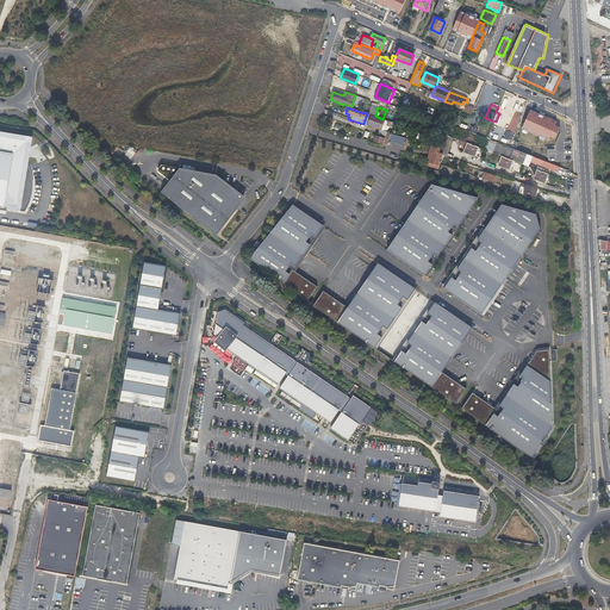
[(515,112),(504,137),(511,141),(522,116),(515,112)]
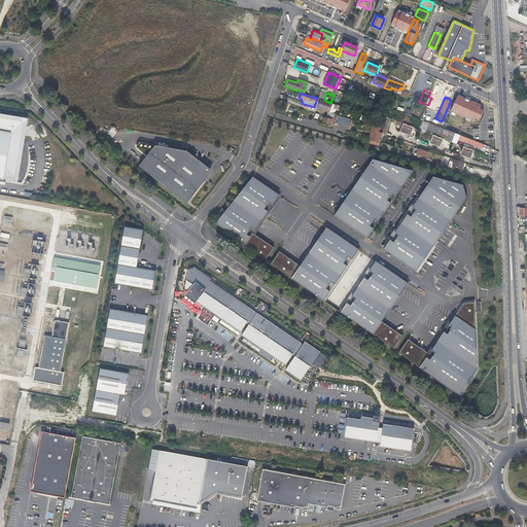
[(326,112),(327,112),(330,103),(324,100),(323,100),(318,98),(315,107),(319,108),(319,109),(322,110),(326,112)]
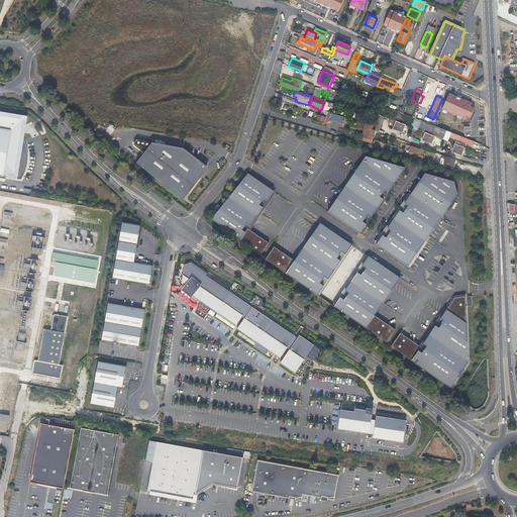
[(325,101),(323,111),(322,114),(324,115),(323,116),(328,118),(330,113),(333,104),(325,101)]
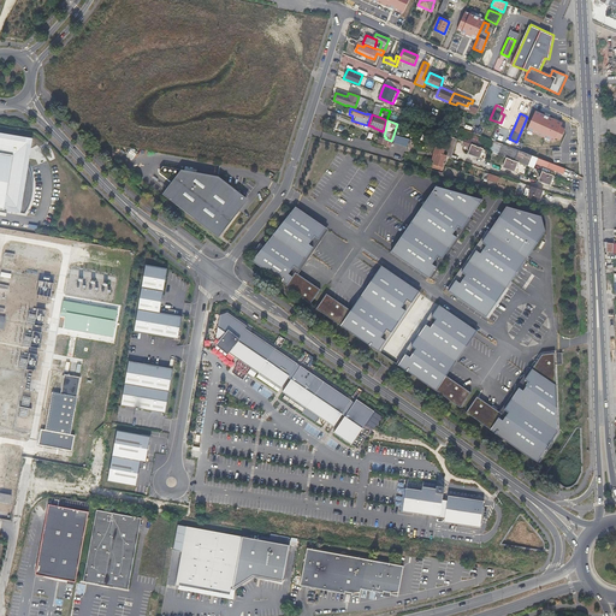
[(532,155),(484,137),(460,128),(458,132),(457,134),(463,136),(462,141),(472,144),(484,148),(507,158),(519,163),(533,167),(534,164),(563,175),(564,169),(561,166),(549,163),(537,158),(535,159),(531,157),(532,155)]
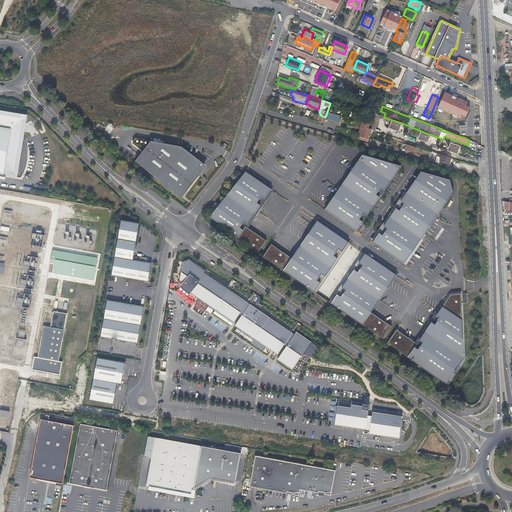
[(23,138),(27,115),(0,110),(0,113),(24,117),(23,125),(20,125),(19,130),(21,133),(23,138)]
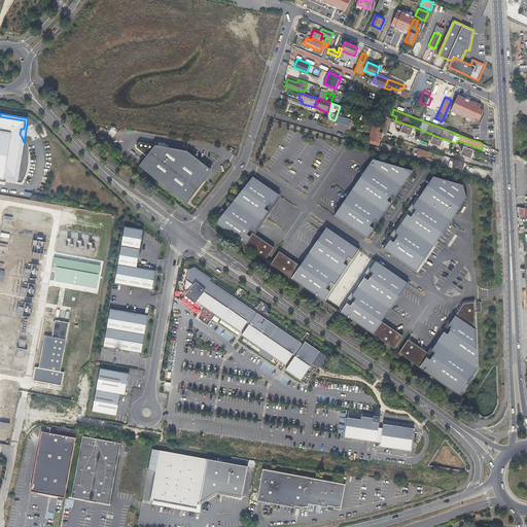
[(348,126),(350,118),(339,115),(337,123),(348,126)]
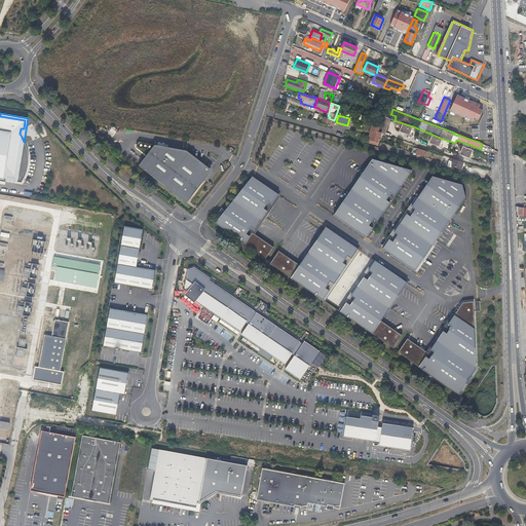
[(384,135),(389,118),(383,115),(379,126),(377,133),(380,133),(380,134),(384,135)]
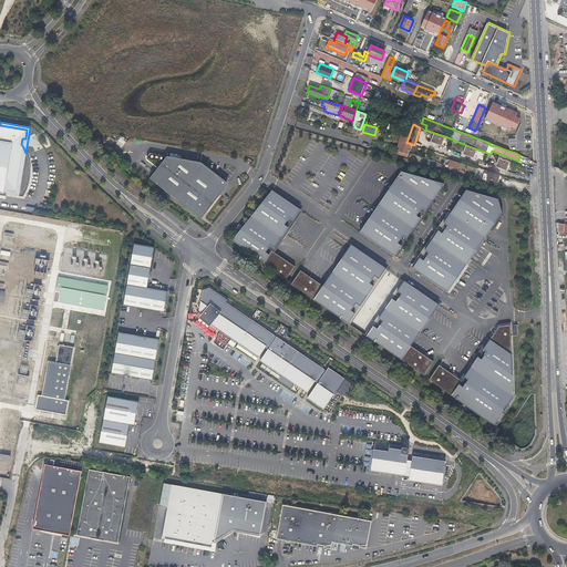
[(21,144),(22,138),(26,138),(27,130),(0,125),(0,188),(24,194),(28,188),(30,176),(30,171),(30,167),(29,161),(26,153),(23,147),(21,144)]
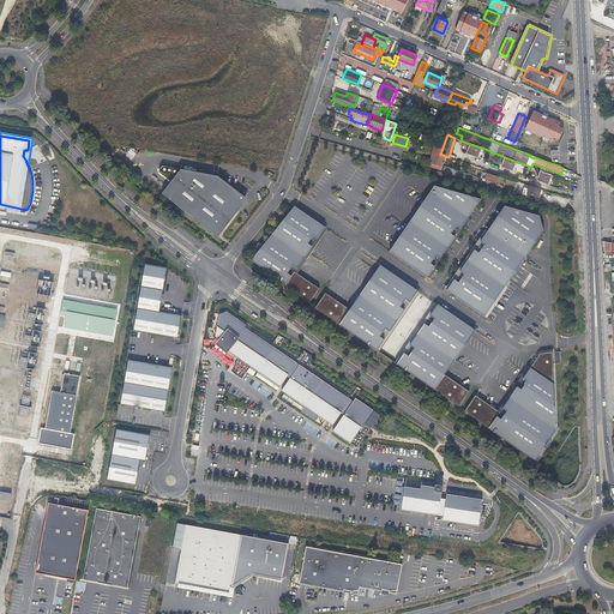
[(384,138),(385,137),(383,136),(380,136),(379,138),(377,138),(377,143),(385,145),(385,146),(389,148),(390,140),(384,138)]
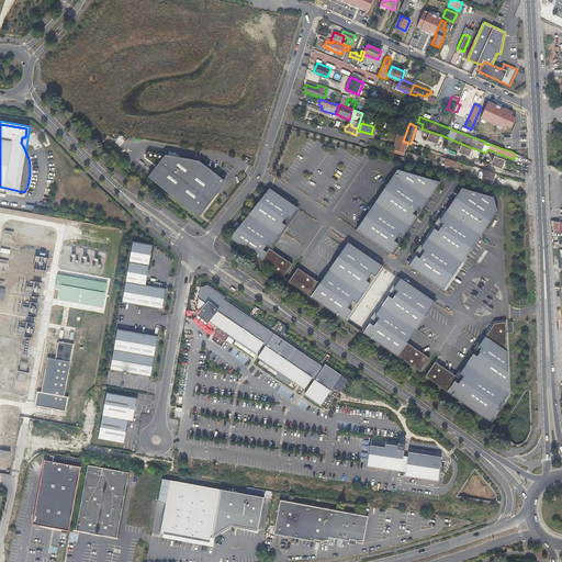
[(438,145),(441,135),(430,132),(427,141),(438,145)]
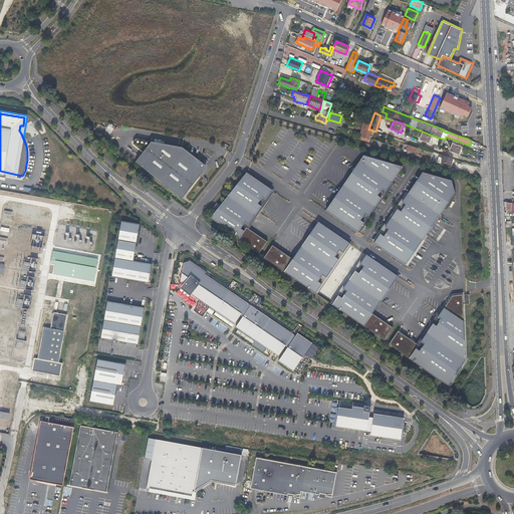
[(369,142),(371,131),(371,130),(368,130),(370,123),(363,122),(360,137),(361,140),(369,142)]
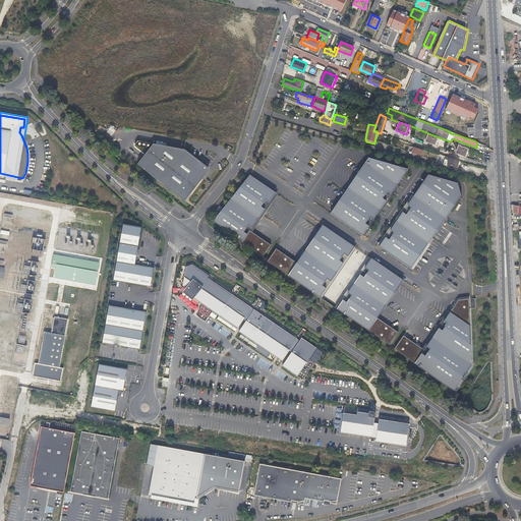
[(435,146),(439,137),(428,133),(425,141),(435,146)]
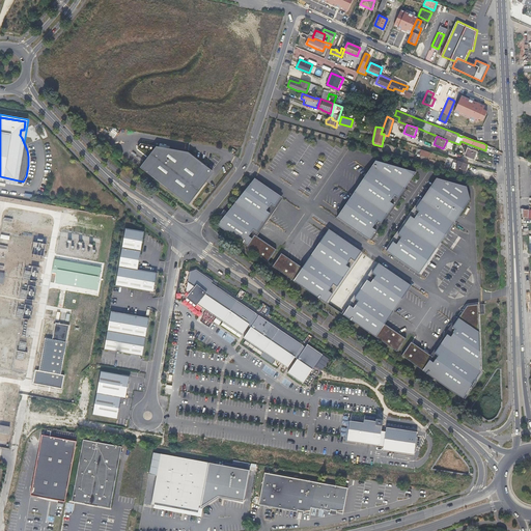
[(187,151),(156,146),(140,168),(184,201),(185,199),(192,197),(193,199),(205,184),(203,182),(212,170),(187,151)]
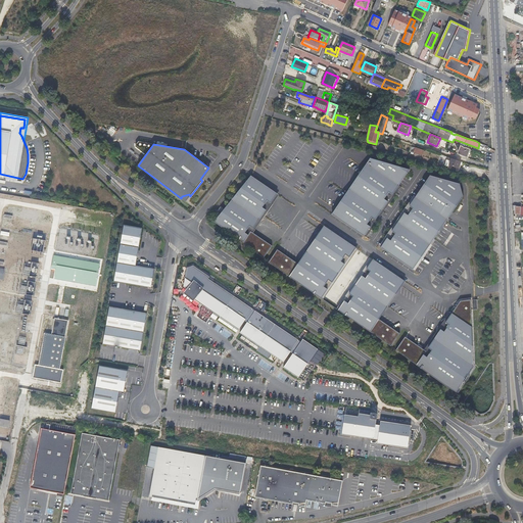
[(467,157),(470,149),(460,145),(457,153),(467,157)]
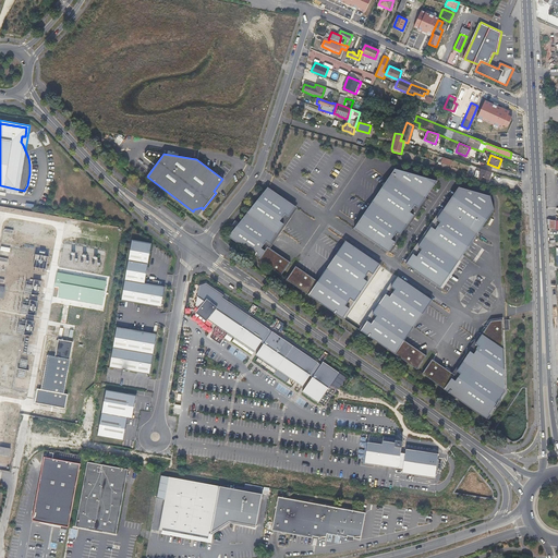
[(443,157),(441,162),(451,166),(453,160),(443,157)]
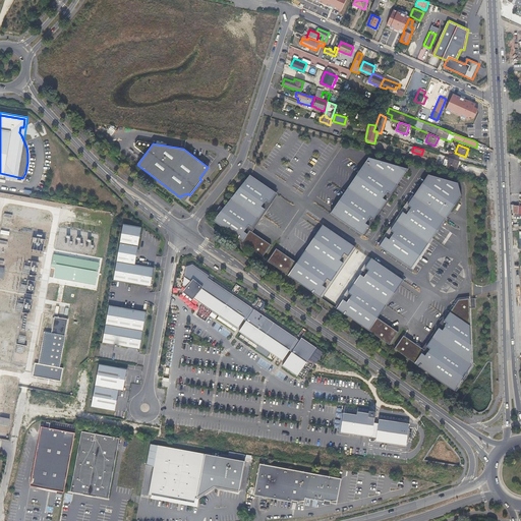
[(443,165),(446,166),(446,167),(456,170),(459,161),(446,156),(445,159),(443,165)]
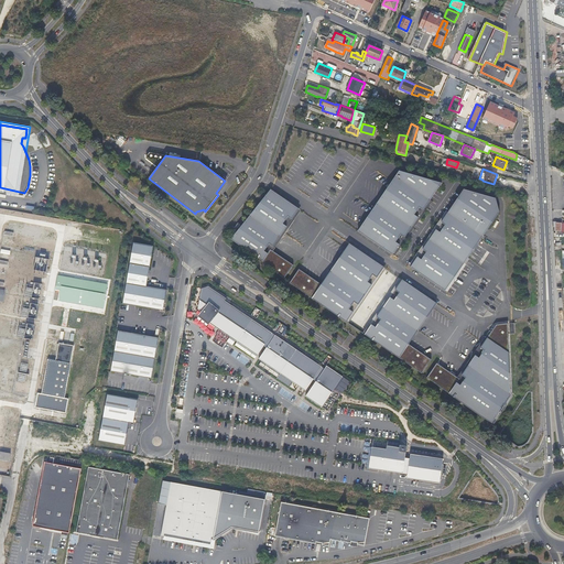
[(392,255),(393,255),(394,256),(432,202),(430,199),(442,183),(399,171),(358,231),(392,255)]
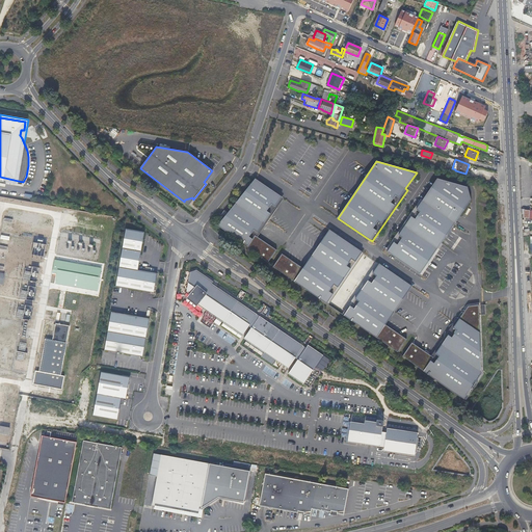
[(255,179),(217,225),(245,244),(267,263),(276,250),(258,237),(284,198),(255,179)]
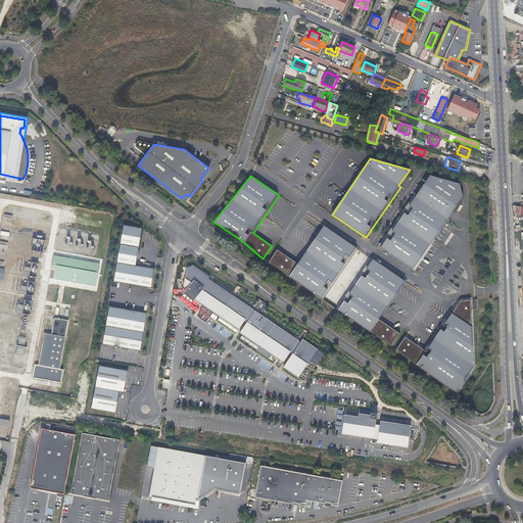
[(413,270),(413,269),(415,270),(432,245),(430,244),(463,196),(460,184),(430,176),(416,196),(414,195),(379,246),(381,247),(380,247),(413,270)]
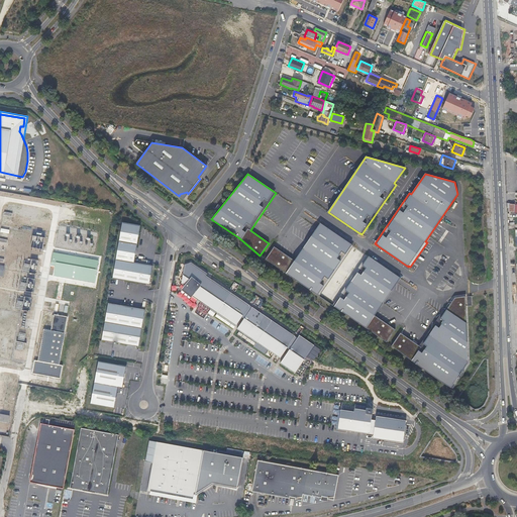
[(112,278),(144,284),(149,285),(152,266),(134,263),(140,225),(122,222),(112,278)]
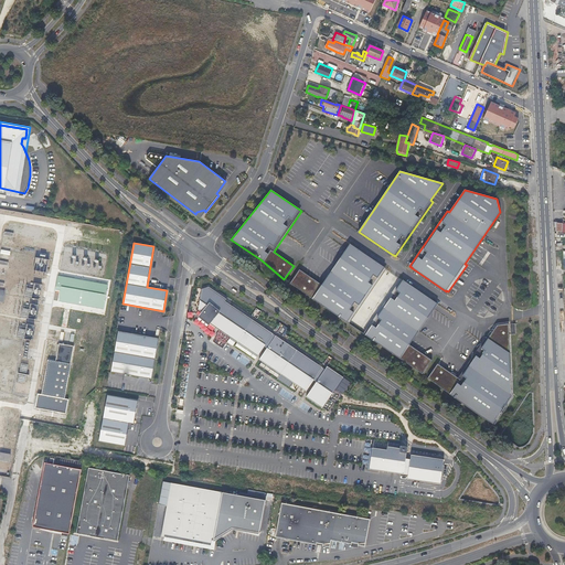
[(299,269),(289,283),(347,322),(384,267),(350,244),(322,285),(299,269)]
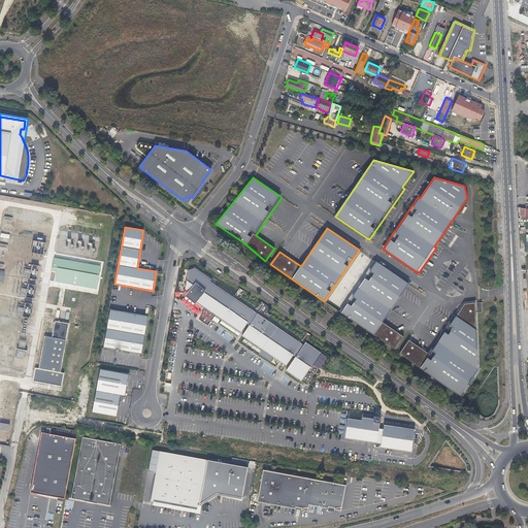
[(44,254),(45,241),(33,240),(32,254),(44,254)]
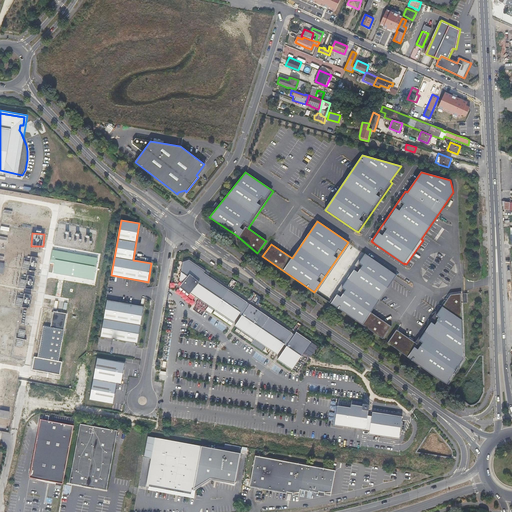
[(365,254),(331,303),(382,339),(391,326),(371,312),(396,275),(365,254)]
